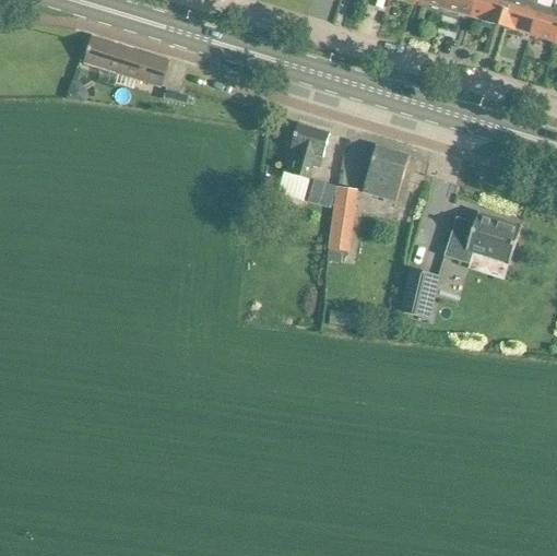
[(445,0),(442,8),(469,15),(473,0),(445,0)]
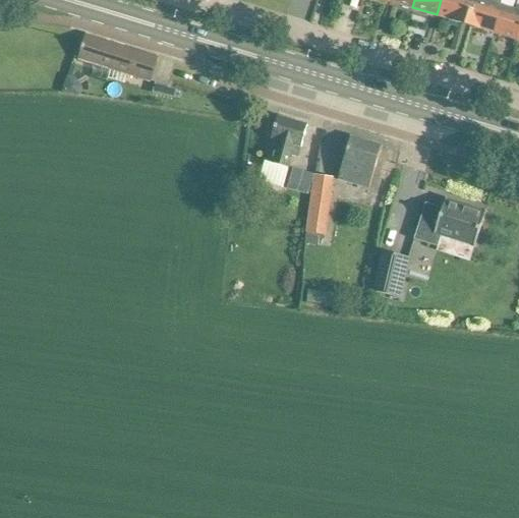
[(441,0),(437,14),(464,22),(470,0),(441,0)]
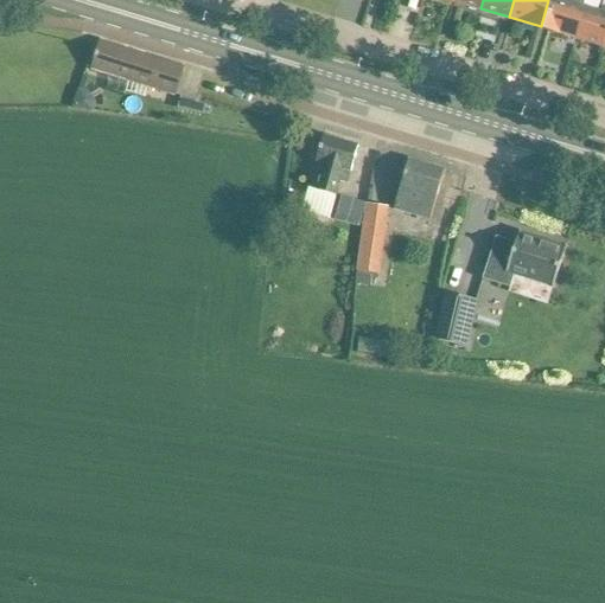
[(548,0),(541,26),(545,27),(547,29),(573,36),(584,0),(548,0)]
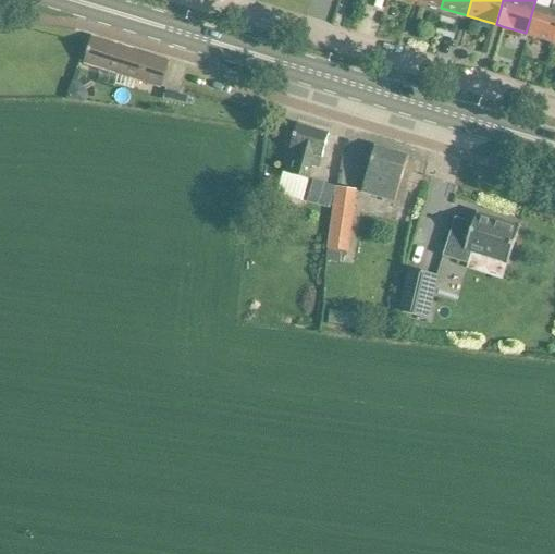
[(535,0),(526,33),(552,41),(554,31),(554,9),(546,7),(547,0),(535,0)]
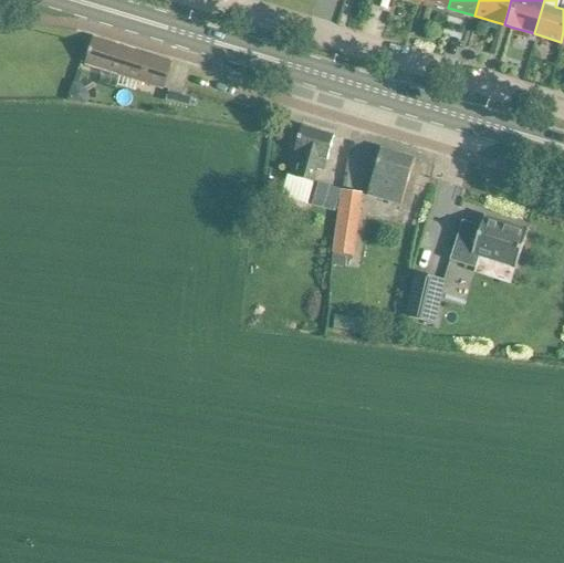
[(84,61),(117,71),(163,84),(170,60),(92,35),(84,61)]
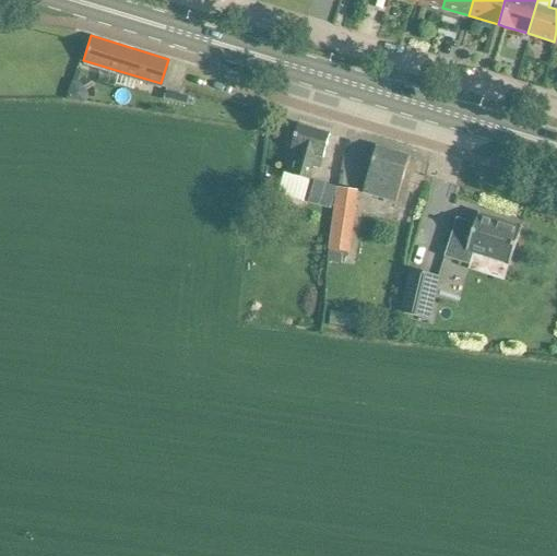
[(296,122),(289,149),(276,192),(301,199),(310,166),(317,167),(320,156),(321,156),(329,131),(296,122)]
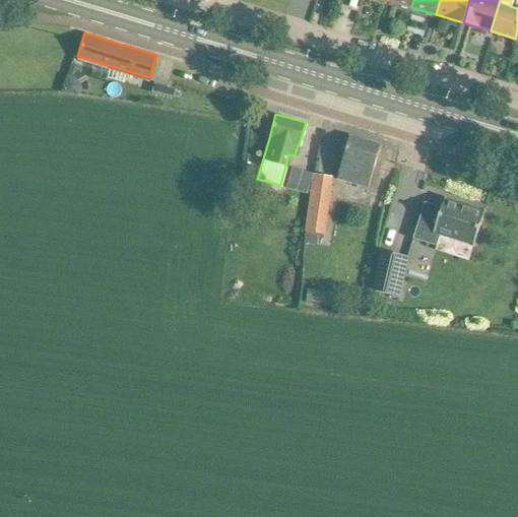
[(348,134),(343,153),(335,179),(367,188),(379,143),(348,134)]
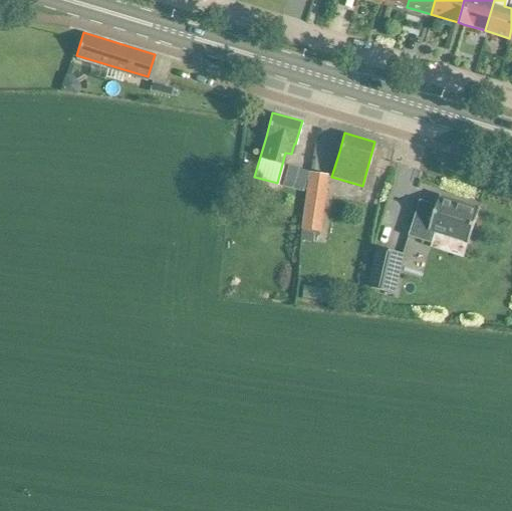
[(308,170),(287,164),(281,184),(302,190),(308,170)]
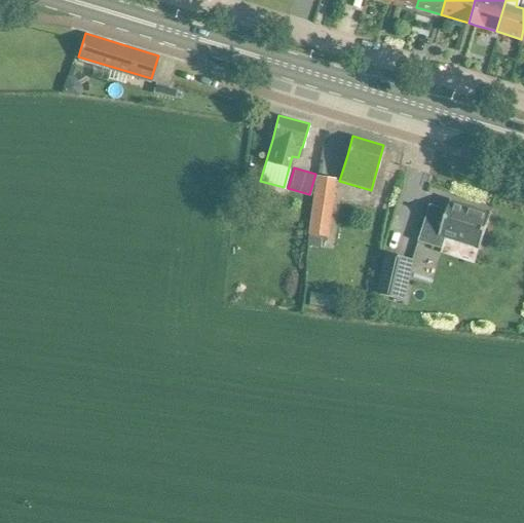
[(315,175),(308,233),(326,235),(327,235),(331,207),(332,194),(335,177),(334,177),(315,175)]
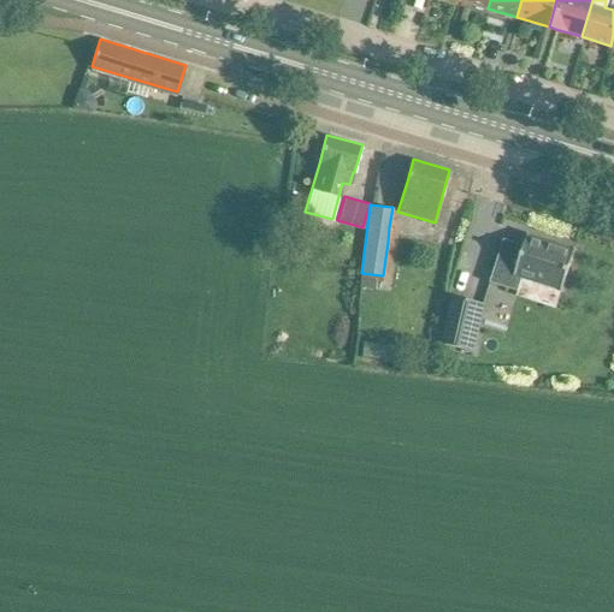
[(488,280),(515,289),(520,275),(559,289),(558,290),(560,290),(573,247),(572,245),(572,247),(527,232),(527,231),(526,231),(521,243),(502,237),(488,280)]
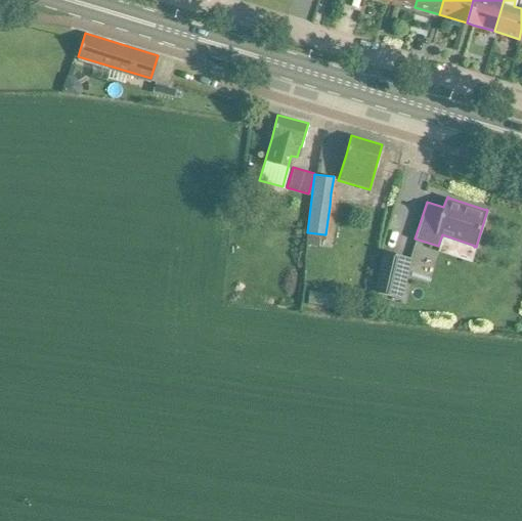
[(307,232),(306,243),(321,245),(323,245),(324,234),(307,232)]
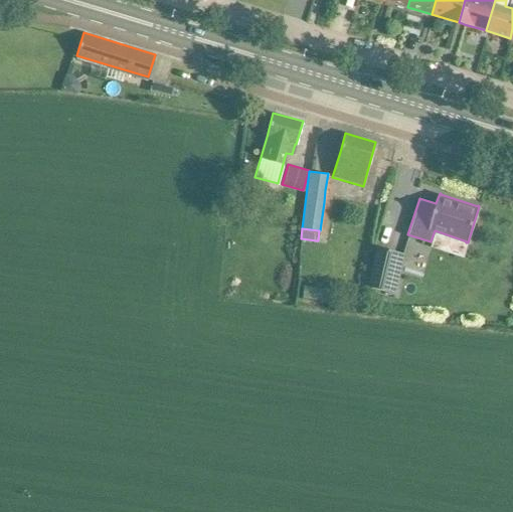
[(376,246),(366,285),(394,292),(403,252),(376,246)]
